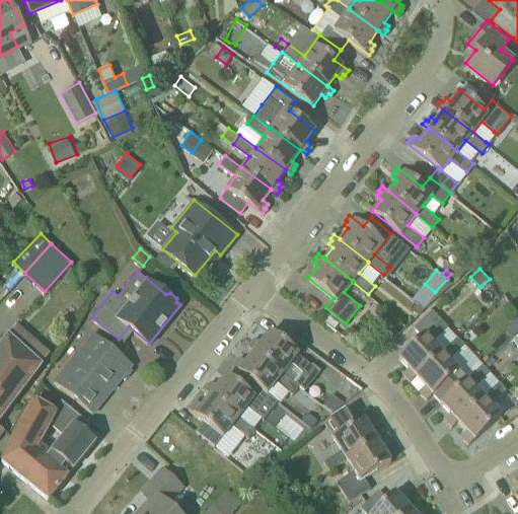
[(432,308),(413,325),(422,335),(398,357),(409,367),(404,370),(409,374),(407,376),(411,380),(416,375),(442,350),(432,340),(447,325),(432,308)]
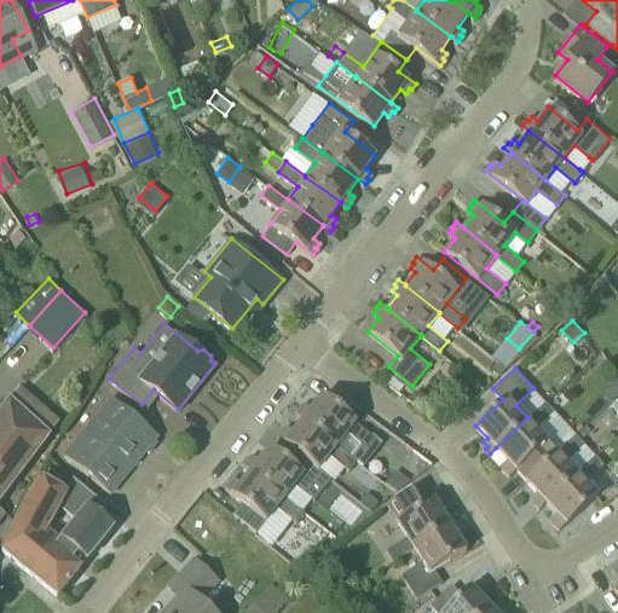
[(617,377),(605,389),(614,399),(617,395),(617,377)]
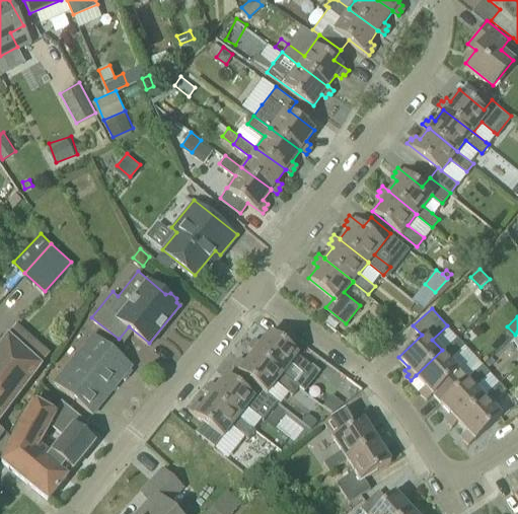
[(0,417),(51,350),(17,321),(0,344),(0,417)]
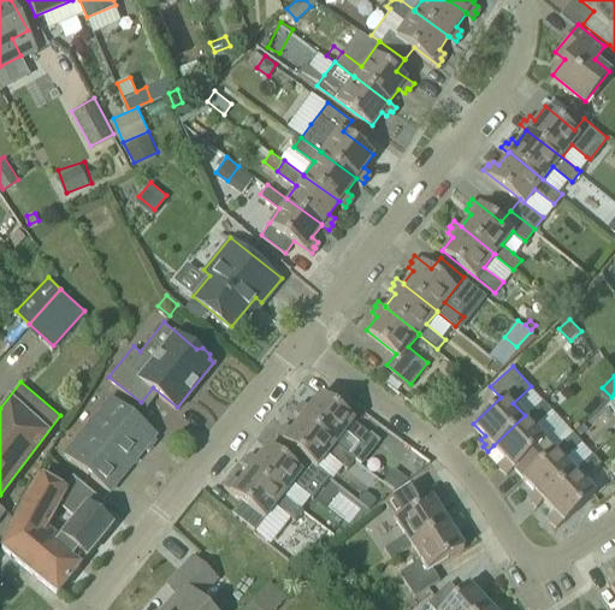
[(294,409),(301,415),(302,415),(336,442),(347,428),(365,444),(373,434),(320,392),(309,404),(305,401),(301,406),(299,404),(294,409)]
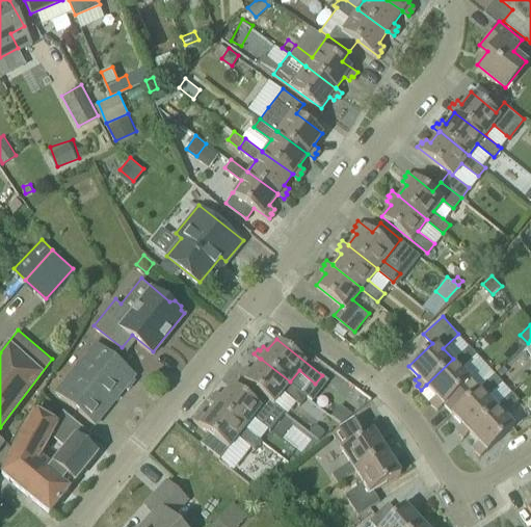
[(134,373),(96,342),(56,390),(95,422),(134,373)]
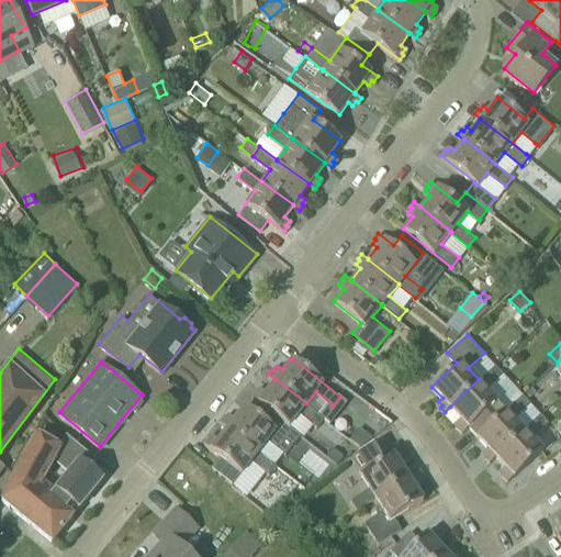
[(477,418),(485,427),(486,427),(506,409),(506,408),(505,409),(497,399),(486,387),(503,371),(495,364),(479,379),(450,407),(461,418),(457,421),(460,425),(458,426),(462,431),(477,418)]
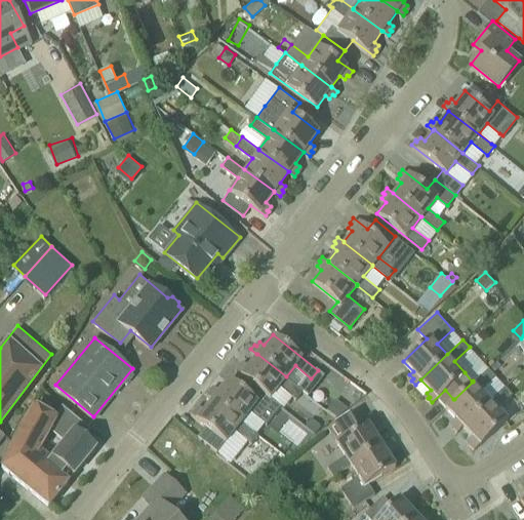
[(474,378),(489,365),(472,346),(457,359),(474,378)]
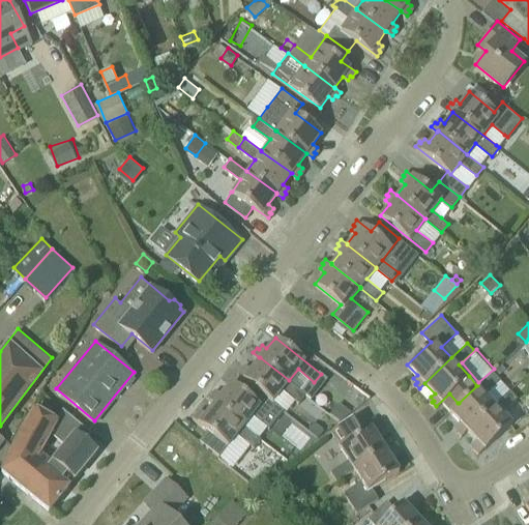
[(260,357),(259,357),(251,368),(246,365),(243,369),(241,368),(238,372),(263,392),(273,400),(283,388),(299,402),(305,392),(289,380),(260,357)]
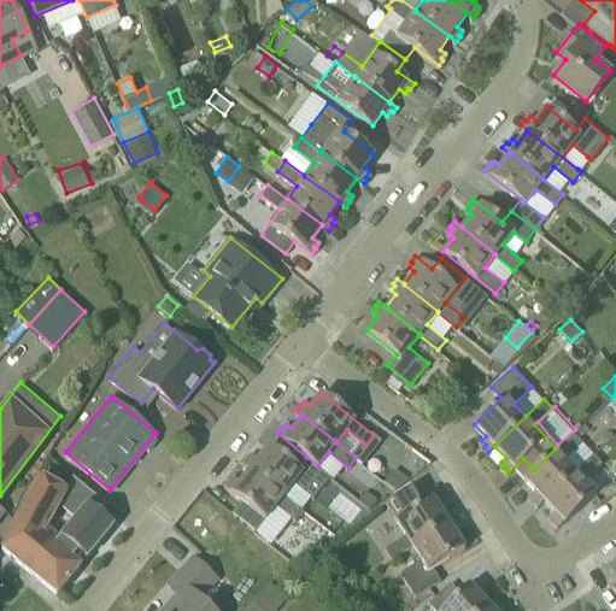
[(576,469),(575,469),(564,457),(582,440),(574,430),(556,448),(534,469),(533,469),(524,477),(535,489),(531,494),(535,499),(533,500),(538,505),(545,499),(544,499),(576,469)]
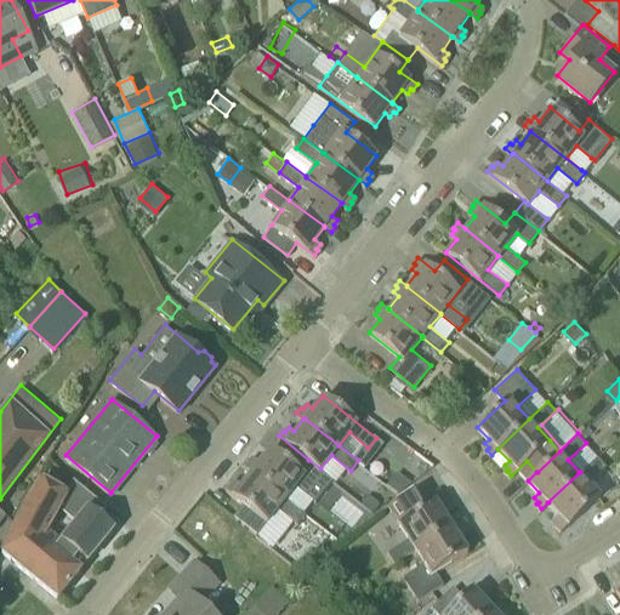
[(285,497),(286,497),(296,484),(316,500),(333,478),(320,468),(308,460),(300,470),(271,446),(260,461),(254,456),(250,461),(248,460),(244,465),(251,471),(285,497)]
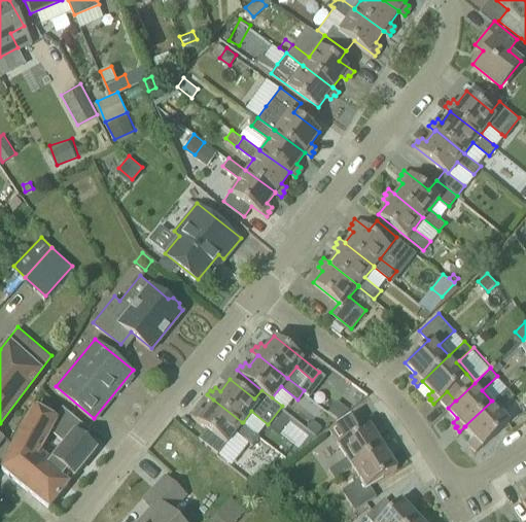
[(506,386),(491,401),(492,401),(464,426),(465,426),(475,437),(470,441),(474,444),(472,446),(476,450),(510,419),(499,408),(514,394),(506,386)]
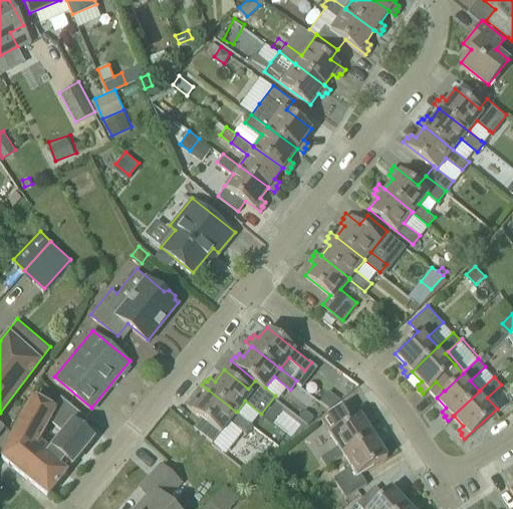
[(253,424),(237,412),(236,412),(208,390),(200,401),(196,397),(192,401),(191,400),(187,404),(201,416),(194,425),(214,441),(230,420),(246,433),(253,424)]
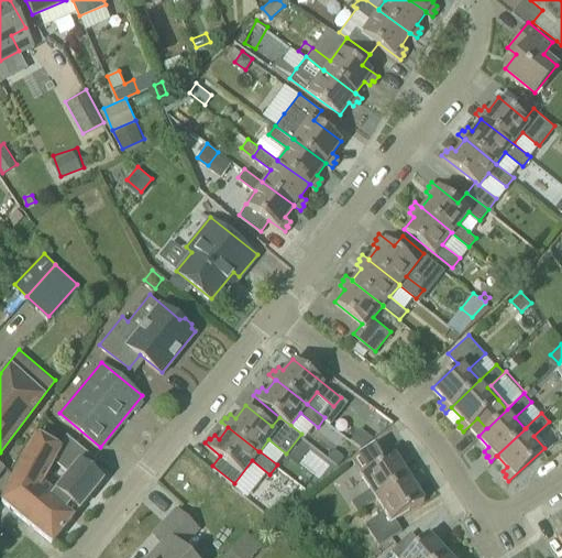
[(351,438),(360,446),(372,437),(360,427),(351,438)]
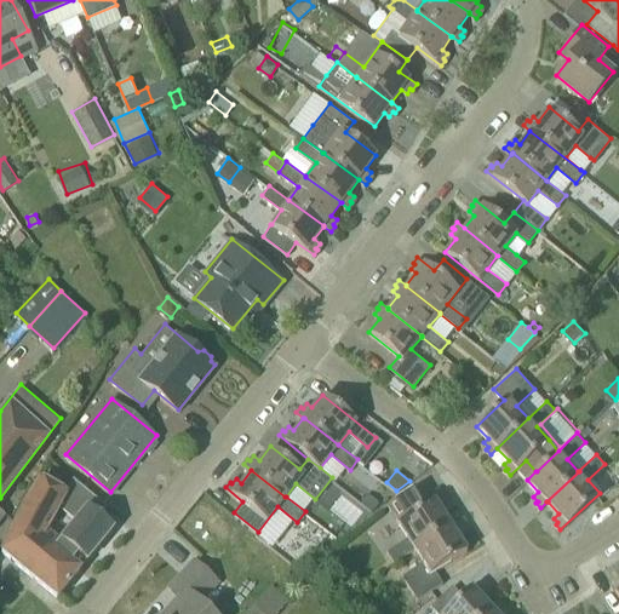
[(114,526),(98,514),(105,505),(112,509),(113,509),(74,478),(67,487),(66,487),(62,492),(40,477),(15,523),(3,550),(57,596),(80,567),(78,564),(84,556),(87,558),(114,526)]
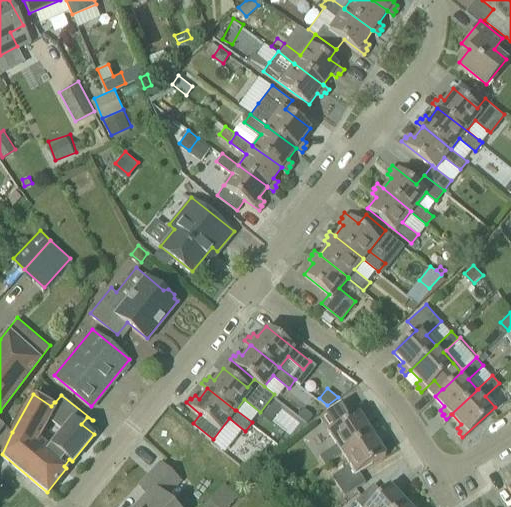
[(271,415),(291,428),(300,414),(280,401),(271,415)]
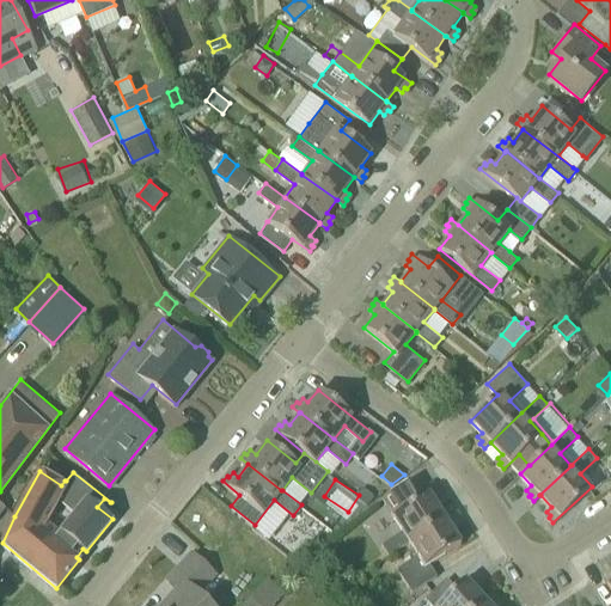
[(376,493),(364,484),(356,493),(368,501),(376,493)]
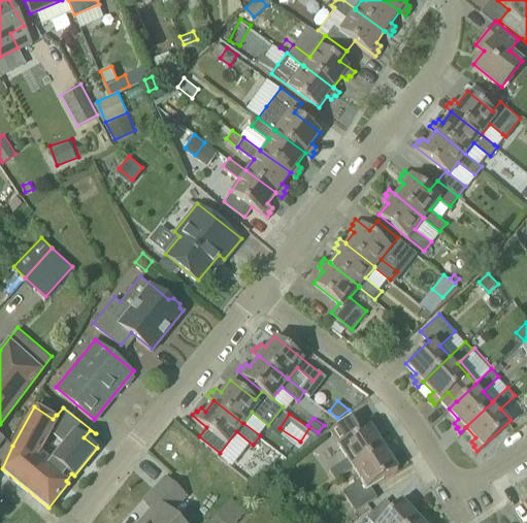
[(384,446),(376,434),(381,431),(379,427),(380,425),(376,421),(370,425),(370,424),(361,430),(355,420),(333,433),(339,445),(348,457),(329,468),(335,478),(353,466),(384,446)]
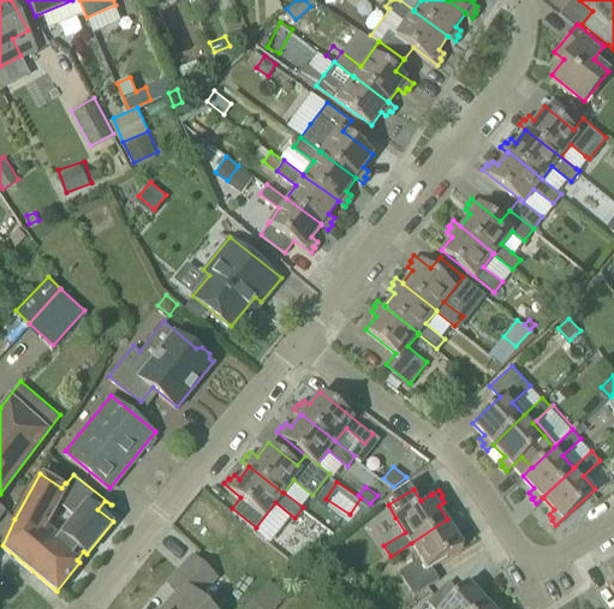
[(454,514),(447,519),(411,543),(419,556),(399,569),(415,592),(440,577),(431,565),(463,544),(454,530),(459,526),(457,521),(458,520),(454,514)]
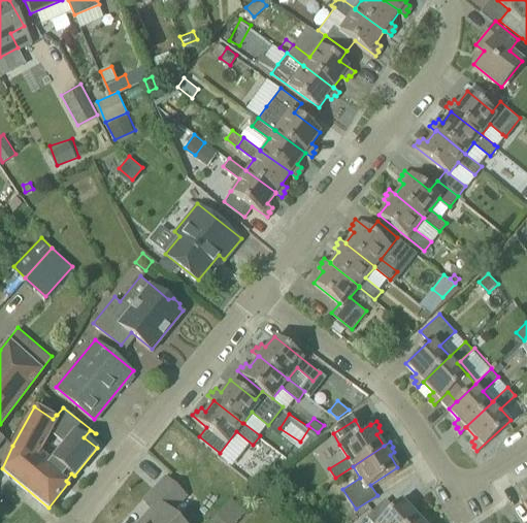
[(182,522),(164,505),(179,488),(166,476),(144,498),(155,508),(139,522),(182,522)]
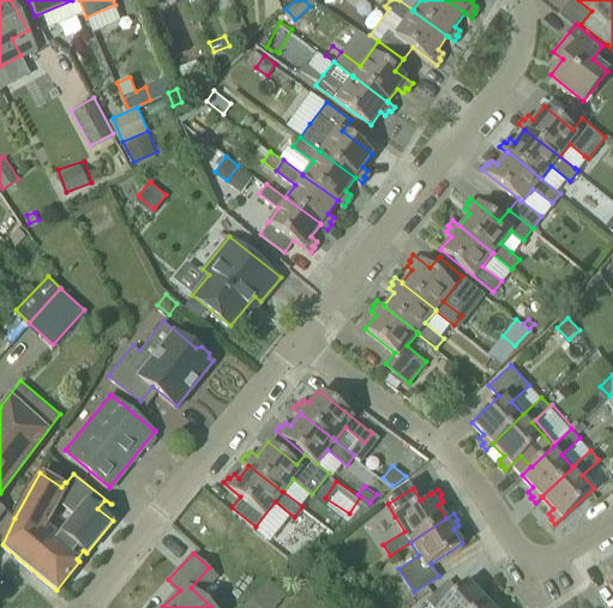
[(480,607),(488,602),(487,601),(476,589),(481,585),(478,581),(479,579),(474,575),(458,588),(449,578),(426,599),(436,607),(480,607)]
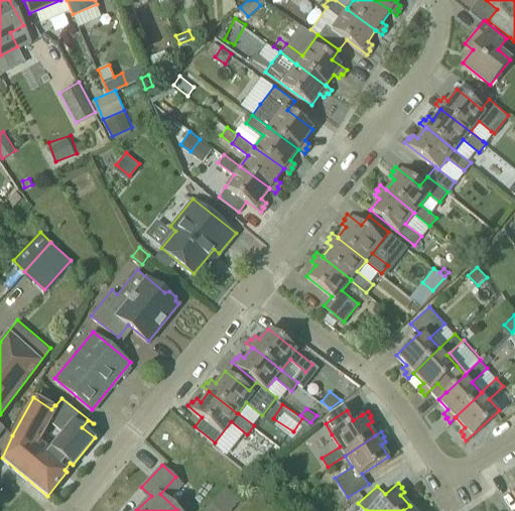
[(205,510),(213,510),(233,490),(227,484),(203,508),(205,510)]
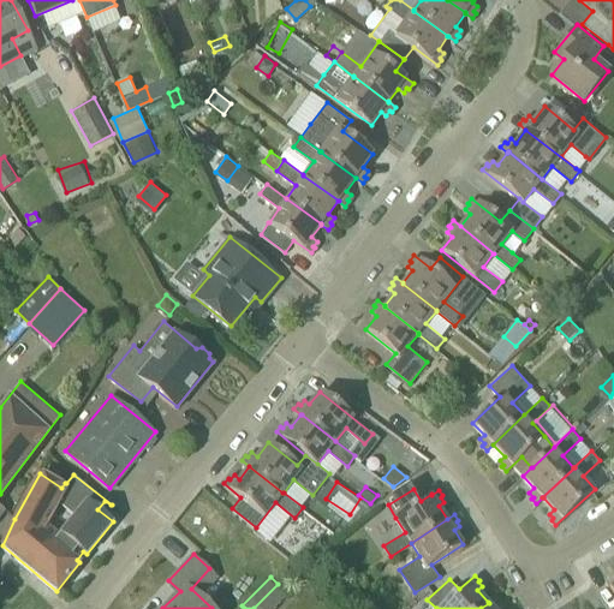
[(278,584),(254,608),(273,608),(278,605),(276,604),(287,593),(278,584)]
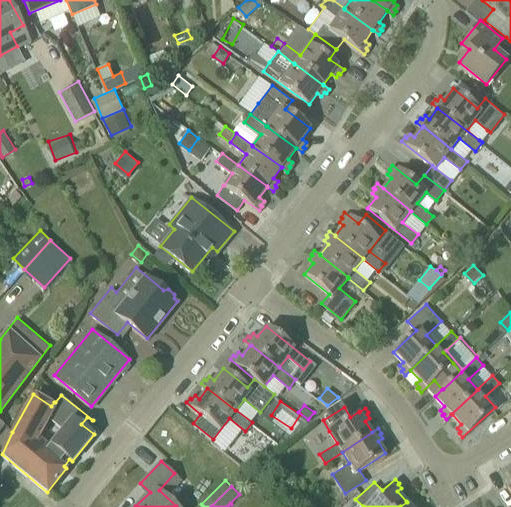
[(400,506),(415,506),(417,506),(414,502),(416,500),(412,496),(406,501),(407,502),(400,506)]
